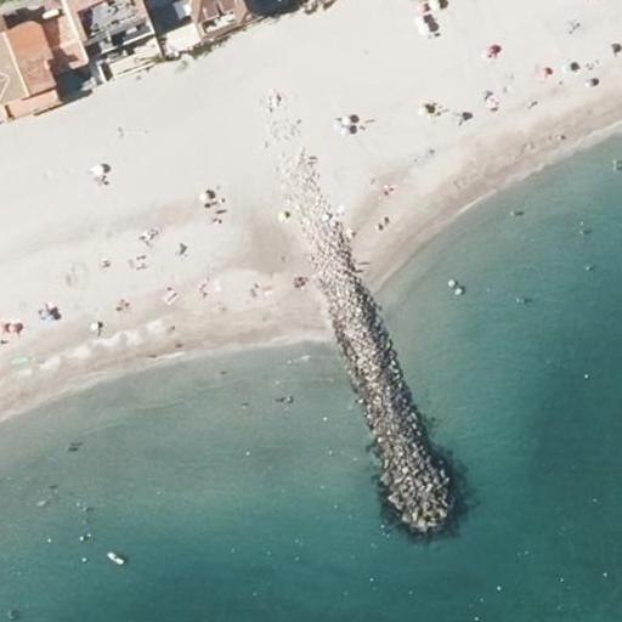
[(147,16),(140,0),(61,0),(68,16),(86,61),(95,56),(89,41),(147,16)]
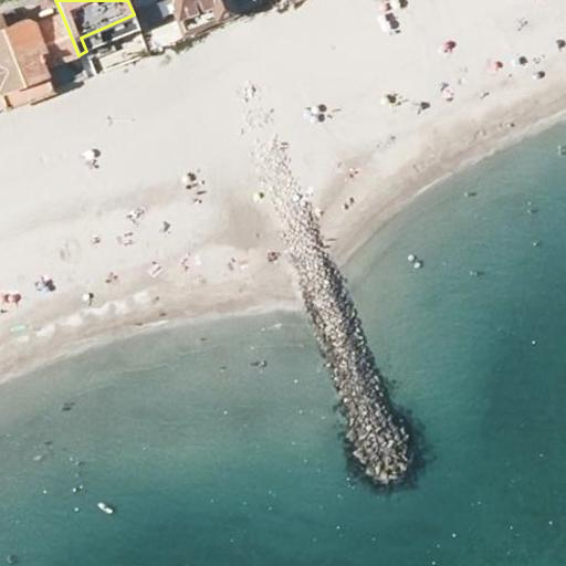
[(167,0),(180,33),(233,12),(228,0),(167,0)]
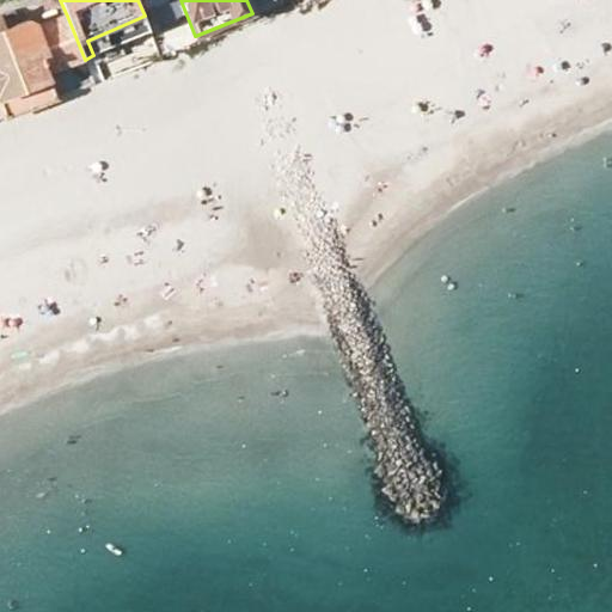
[(567,49),(563,80),(569,80),(611,61),(611,0),(537,0),(554,38),(557,7),(588,10),(587,26),(569,25),(567,50),(567,49)]
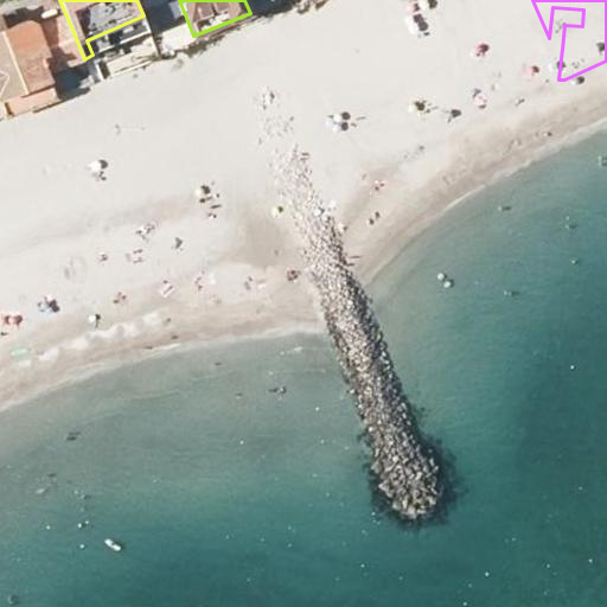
[(84,59),(66,16),(40,26),(30,21),(6,31),(0,19),(0,18),(0,101),(7,119),(59,98),(50,74),(84,59)]
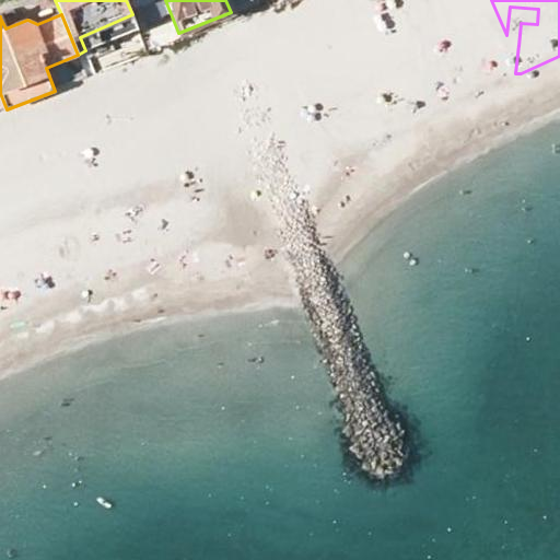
[(138,27),(132,14),(80,37),(85,50),(138,27)]
